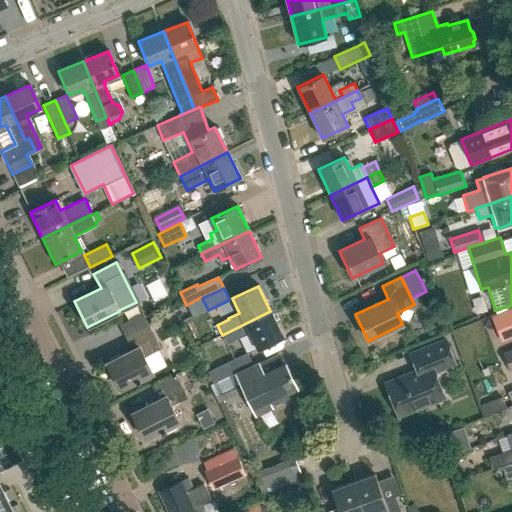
[(500,342),(511,336),(511,307),(490,317),(500,342)]
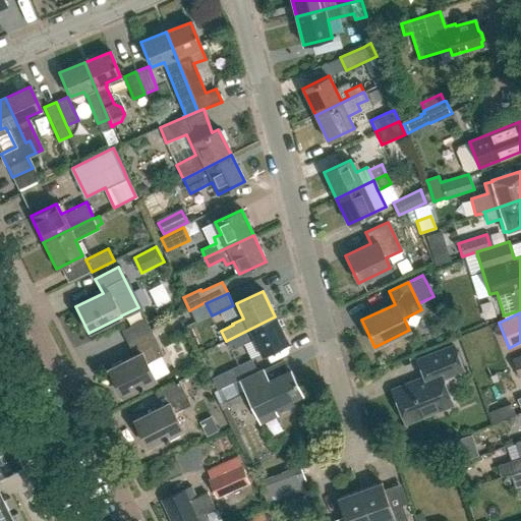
[(150,330),(166,323),(162,313),(146,321),(150,330)]
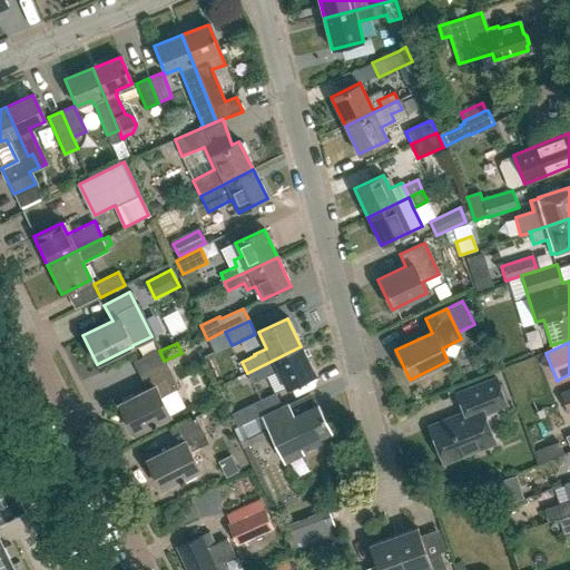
[(301,346),(247,373),(252,383),(277,371),(286,390),(314,375),(301,346)]
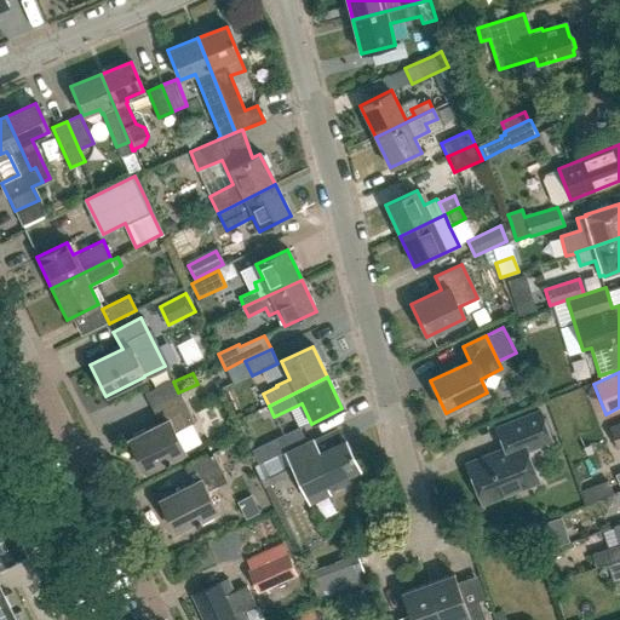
[(128,441),(144,471),(183,452),(173,434),(193,424),(179,395),(150,409),(159,425),(128,441)]
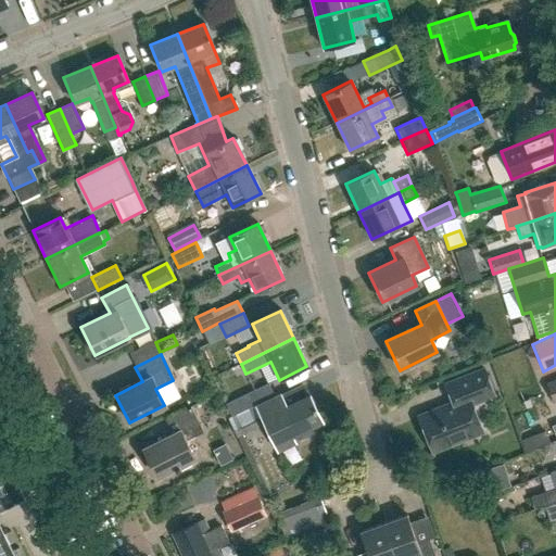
[(432,453),(482,433),(471,405),(494,396),(483,370),(445,386),(452,403),(418,417),(432,453)]
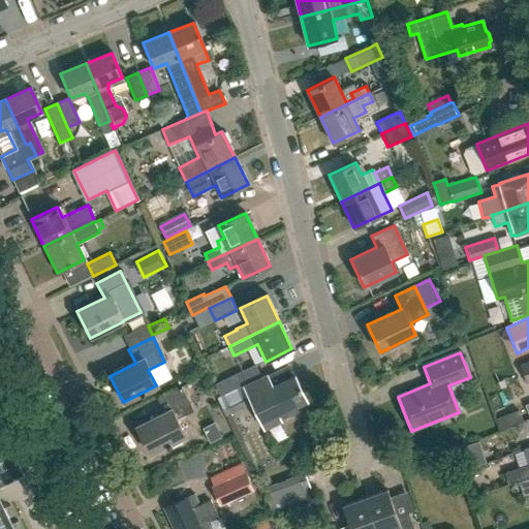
[(214,384),(220,397),(243,385),(238,373),(214,384)]
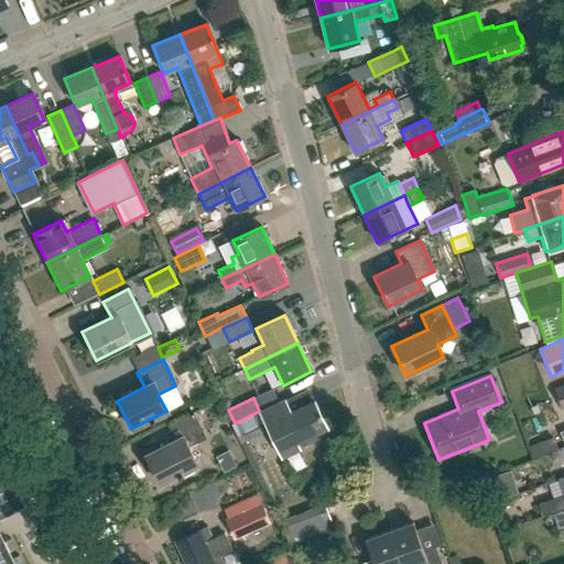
[(260,413),(268,430),(281,456),(328,434),(325,429),(327,427),(314,401),(290,413),(283,401),(260,413)]
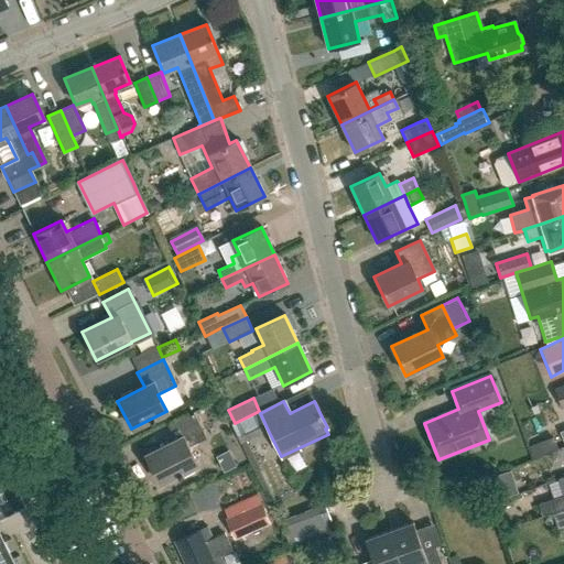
[(240,443),(268,430),(260,413),(259,411),(235,423),(231,424),(240,443)]
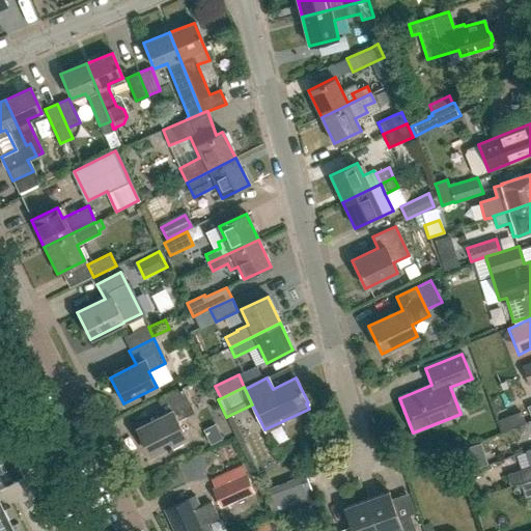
[(149,455),(185,438),(176,422),(193,413),(182,389),(157,401),(164,415),(136,428),(149,455)]
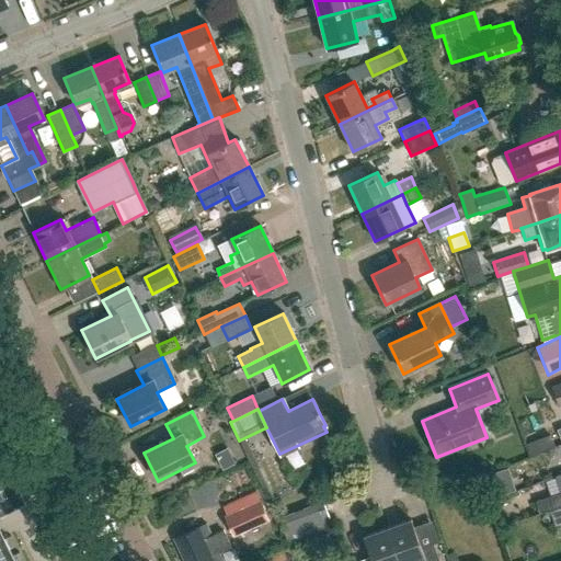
[(227,448),(214,454),(221,470),(235,464),(227,448)]
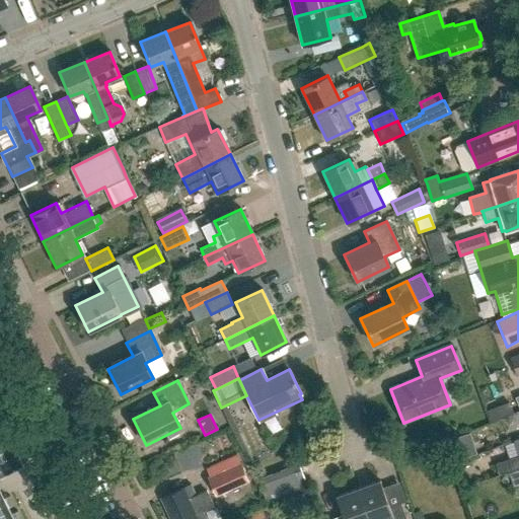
[(0,518),(11,518),(0,496),(0,475),(20,465),(2,431),(0,431),(0,518)]
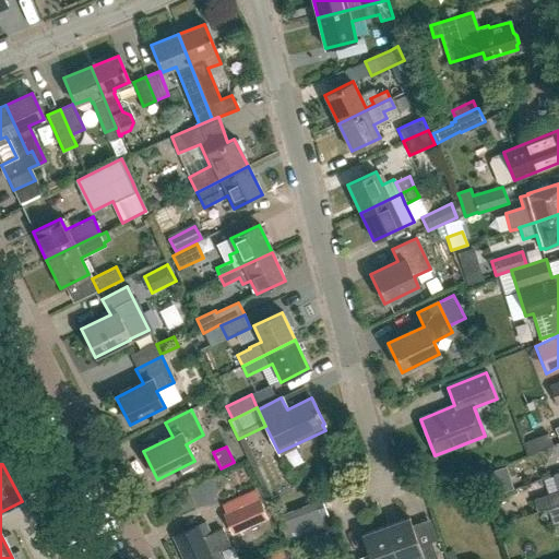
[(547,509),(558,504),(558,472),(552,475),(558,489),(533,498),(537,512),(547,509)]
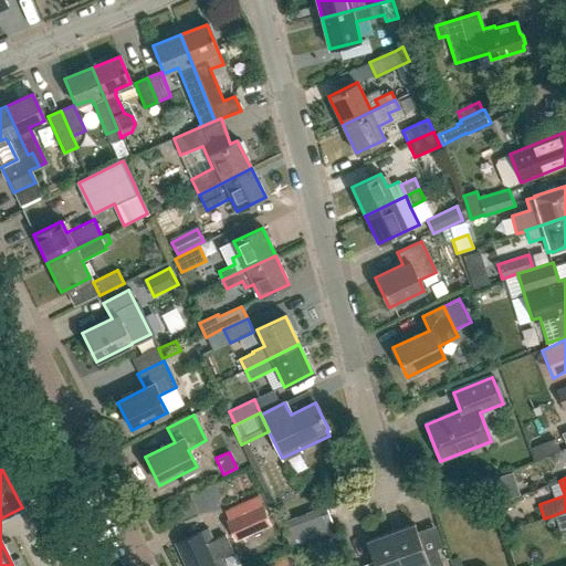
[(226,521),(236,542),(271,525),(262,504),(226,521)]
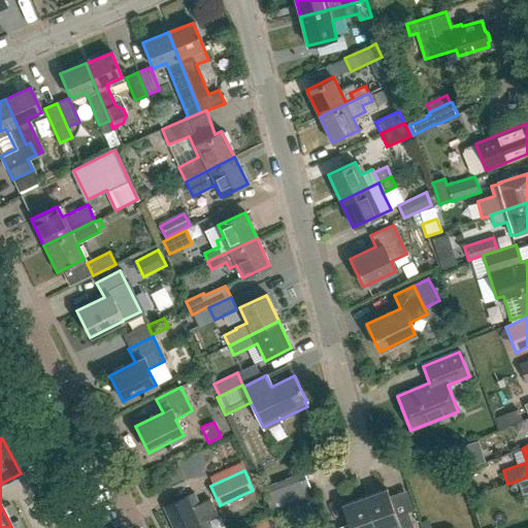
[(297,474),(264,488),(273,513),(307,500),(297,474)]
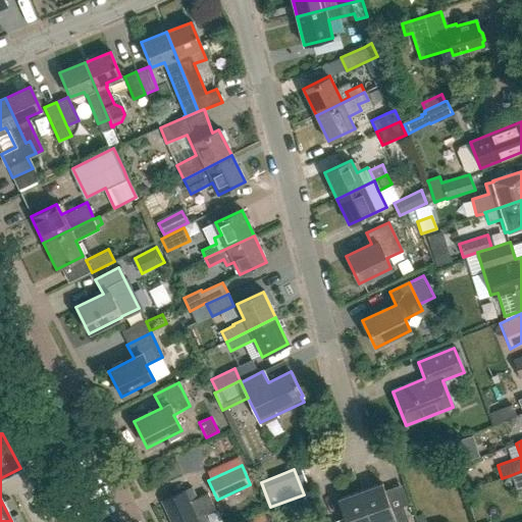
[(521,471),(511,475),(515,489),(521,486),(521,471)]
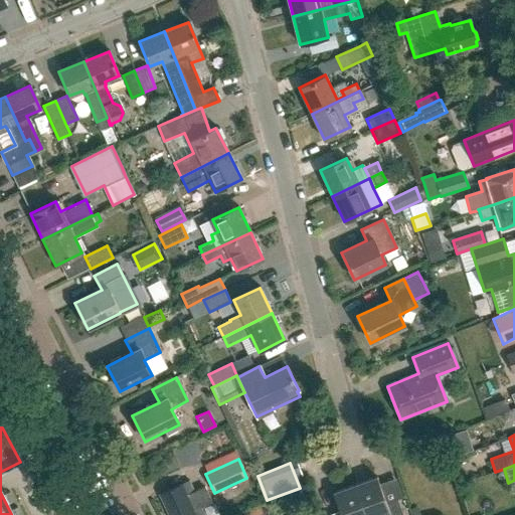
[(354,486),(365,514),(401,514),(396,499),(385,504),(375,478),(354,486)]
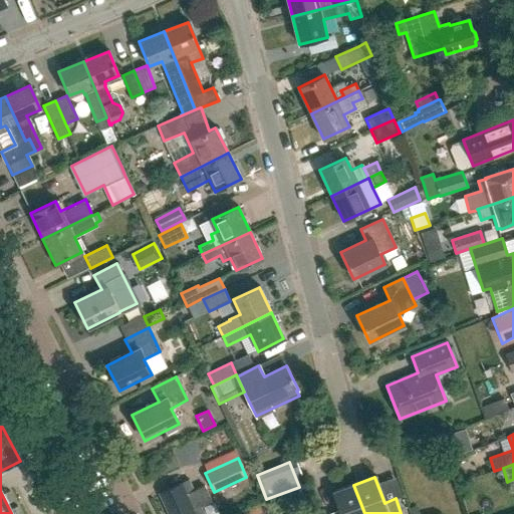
[(193,492),(188,481),(159,494),(168,513),(203,513),(200,507),(211,502),(204,487),(193,492)]
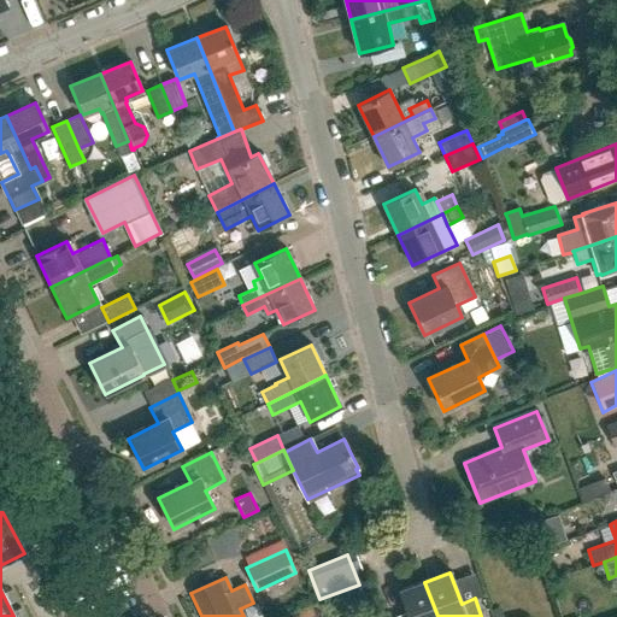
[(409,616),(438,616),(424,582),(399,591),(409,616)]
